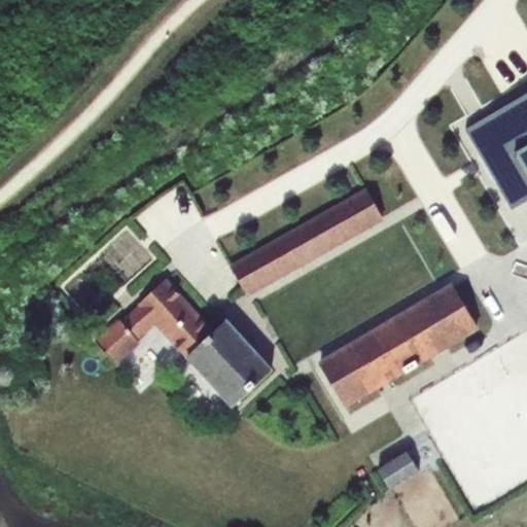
[(526,91),(462,139),(508,201),(526,186),(526,91)]
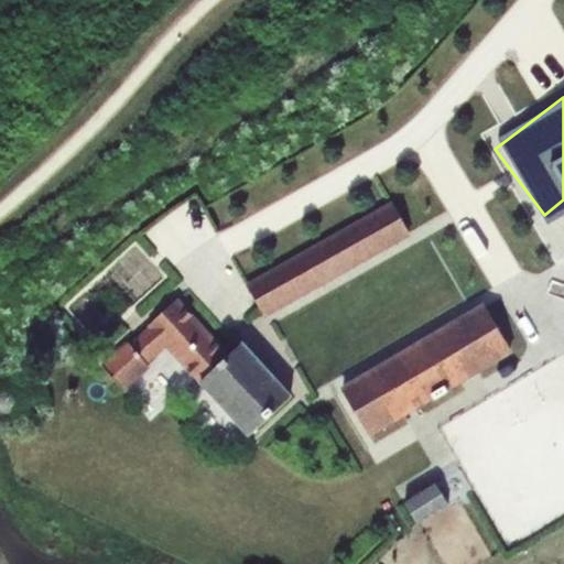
[(392,203),(246,282),(266,318),(412,239),(392,203)]
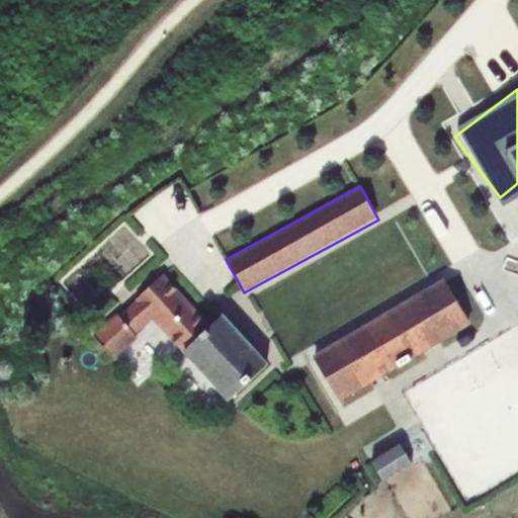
[(210,326),(167,274),(94,336),(112,357),(156,321),(181,350),(210,326)]
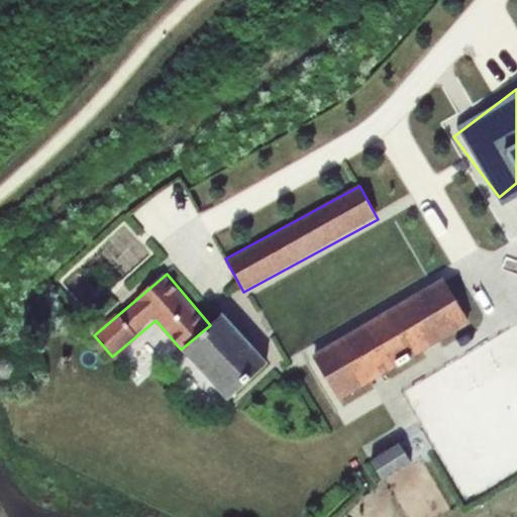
[(447,282),(314,354),(338,398),(472,326),(447,282)]
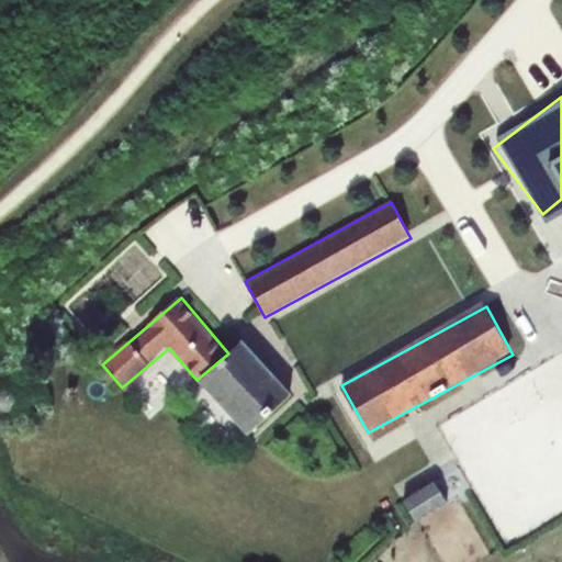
[(289,401),(237,344),(228,353),(197,380),(245,438),(289,401)]
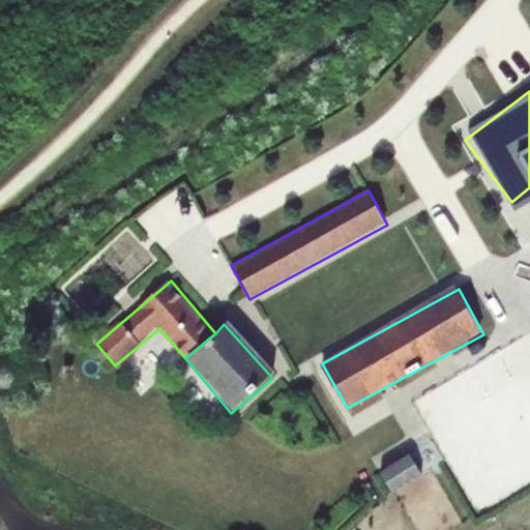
[(407,454),(380,471),(393,493),(420,477),(407,454)]
